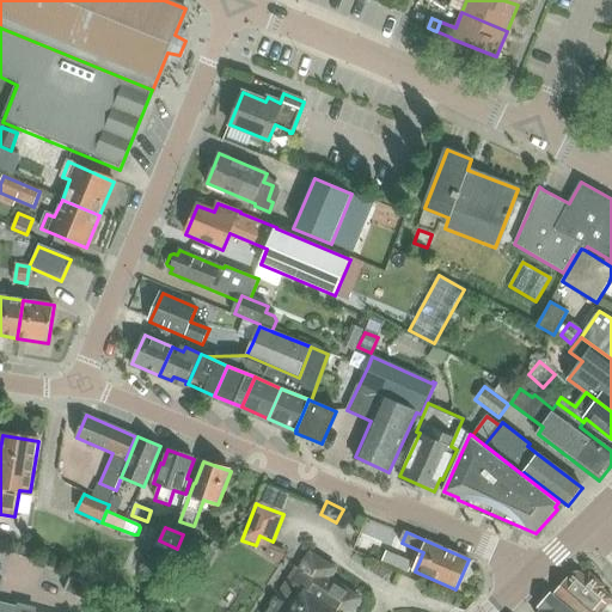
[(177,549),(173,556),(181,560),(193,539),(183,534),(177,549)]
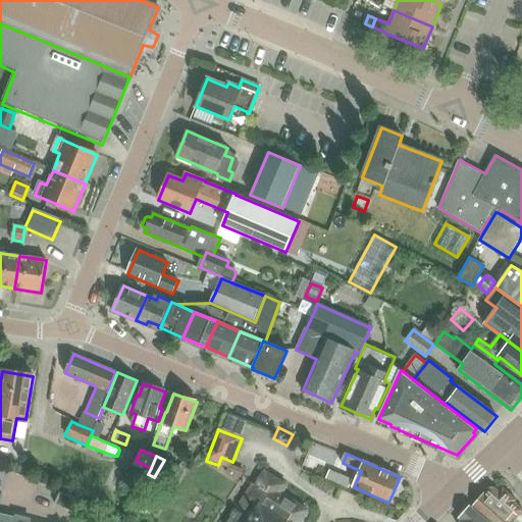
[(128,466),(124,476),(144,485),(154,477),(148,474),(133,468),(128,466)]
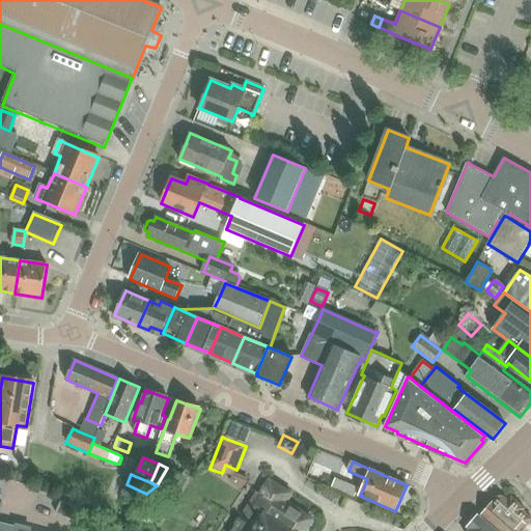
[(359,488),(335,478),(331,487),(355,498),(359,488)]
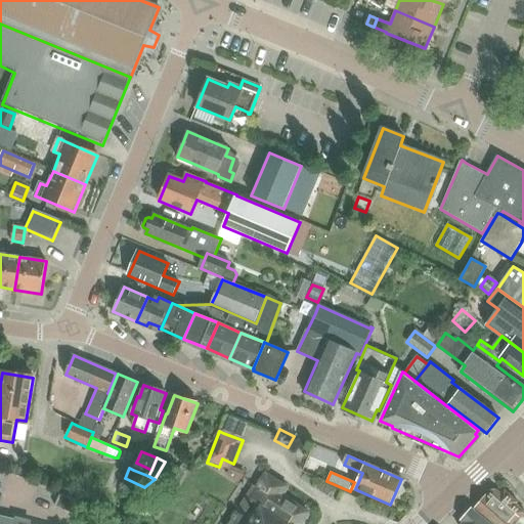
[(300,523),(308,513),(280,495),(286,487),(266,474),(257,488),(259,489),(243,515),(236,512),(228,523),(300,523)]
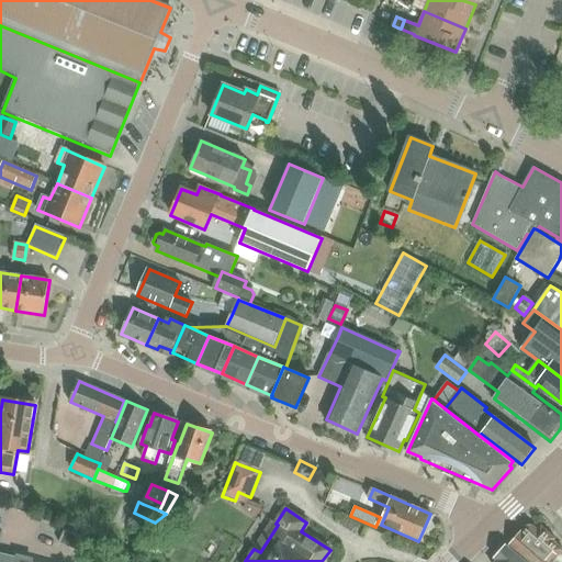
[(68,524),(59,543),(104,561),(107,561),(114,542),(68,524)]
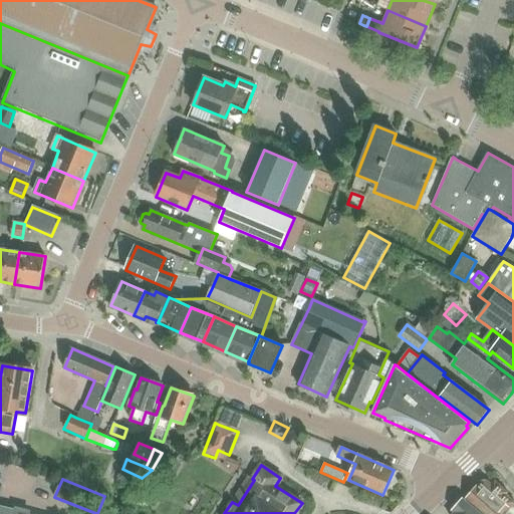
[(513,503),(505,495),(506,493),(494,482),(491,486),(486,481),(482,482),(467,498),(484,513),(504,513),(513,504),(513,503)]
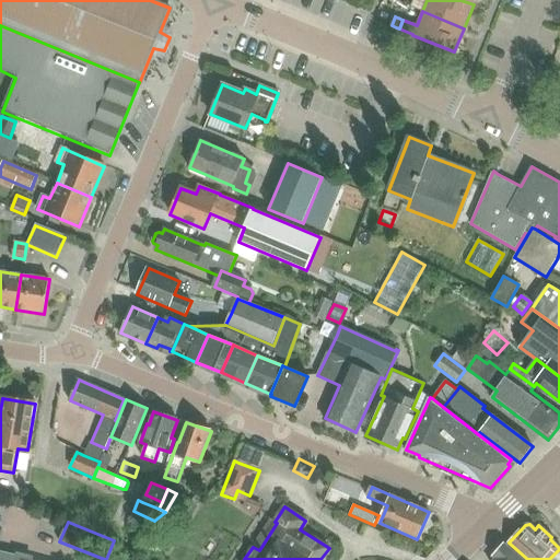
[(522,559),(506,546),(502,547),(497,555),(496,559),(493,559),(522,559)]
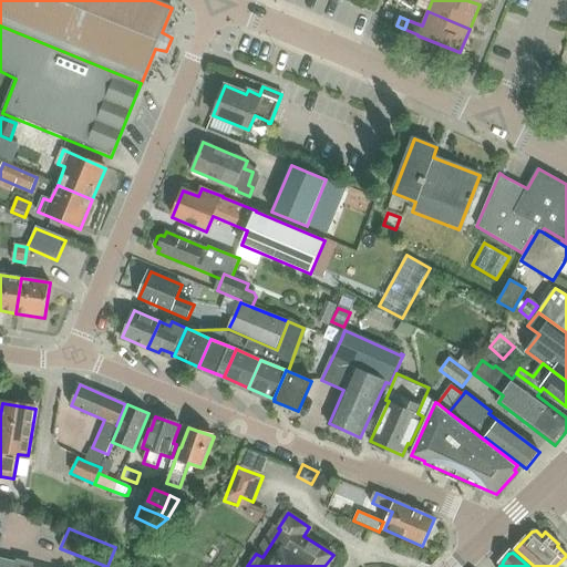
[(24,566),(26,566),(24,566),(23,566),(22,566),(16,566),(17,562),(0,557),(0,566),(24,566)]
